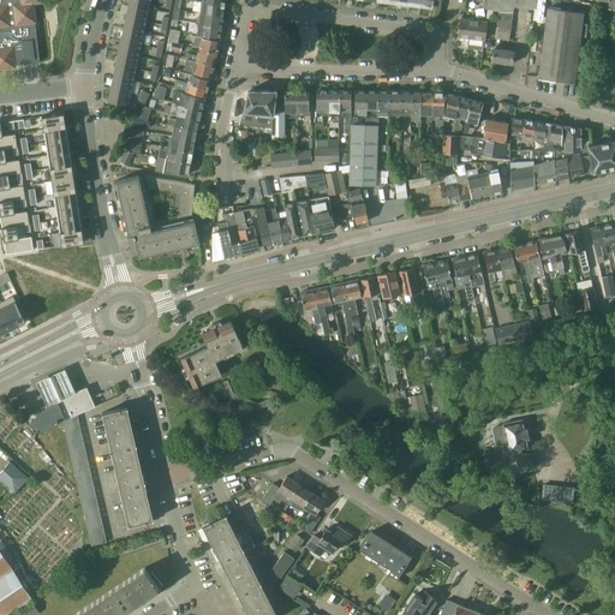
[(0,0),(0,67),(15,66),(15,65),(40,61),(36,34),(35,22),(33,3),(41,3),(40,0),(0,0)]
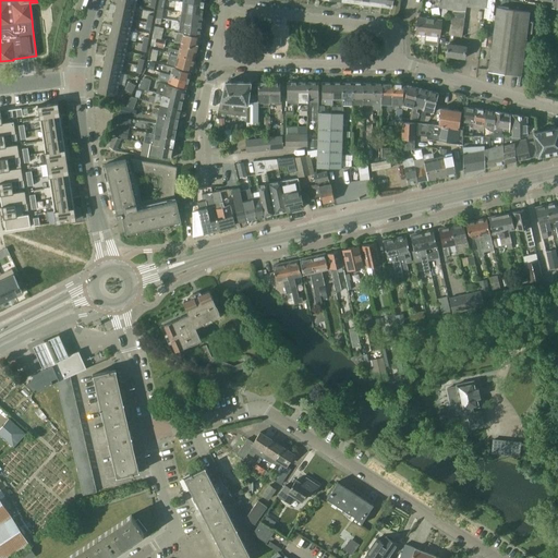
[(182,0),(181,10),(202,14),(203,4),(182,0)]
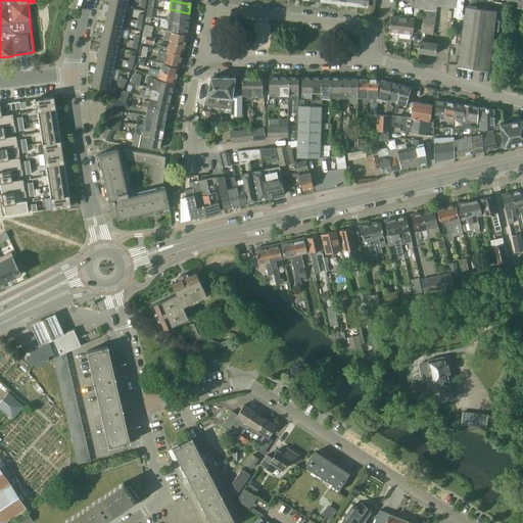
[(412,0),(412,2),(412,7),(418,8),(418,9),(424,10),(423,16),(435,17),(437,6),(456,9),(456,0),(412,0)]
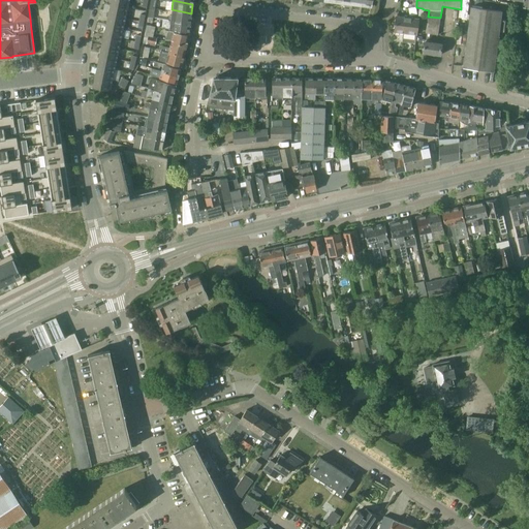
[(127,7),(111,4),(109,14),(125,18),(127,7)]
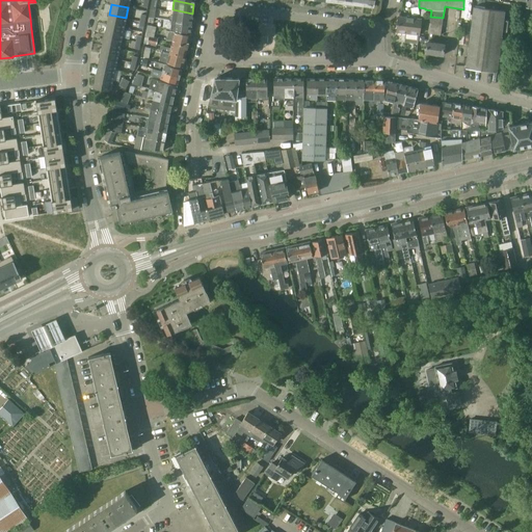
[(466,68),(497,72),(504,11),(474,7),(466,68)]
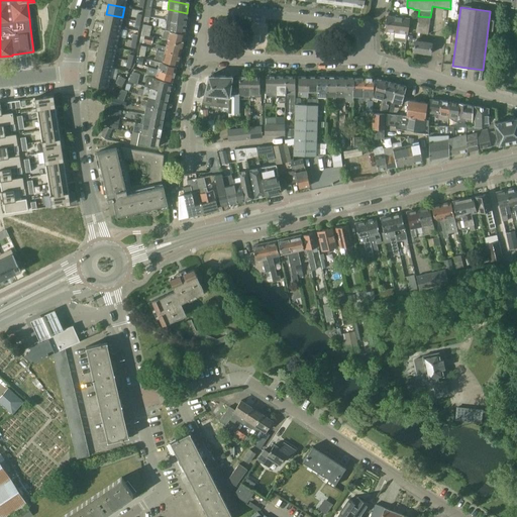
[(165,18),(165,20),(186,22),(187,13),(168,9),(167,15),(165,15),(165,18)]
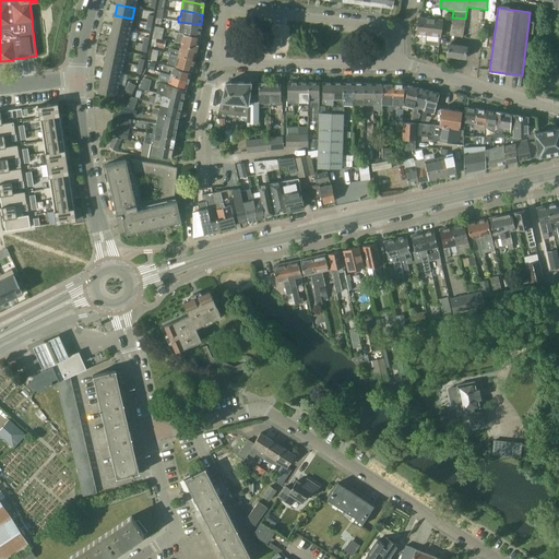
[(132,19),(115,15),(113,26),(130,30),(132,19)]
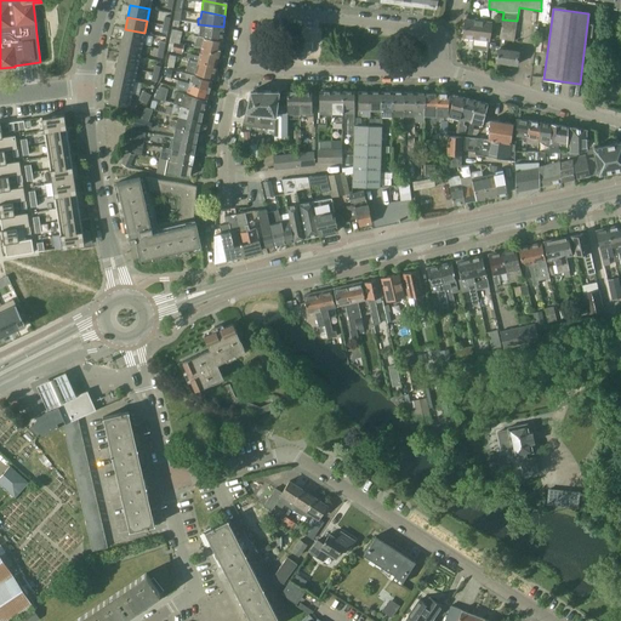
[(466,18),(463,36),(474,38),(472,47),(488,50),(489,40),(491,22),(466,18)]
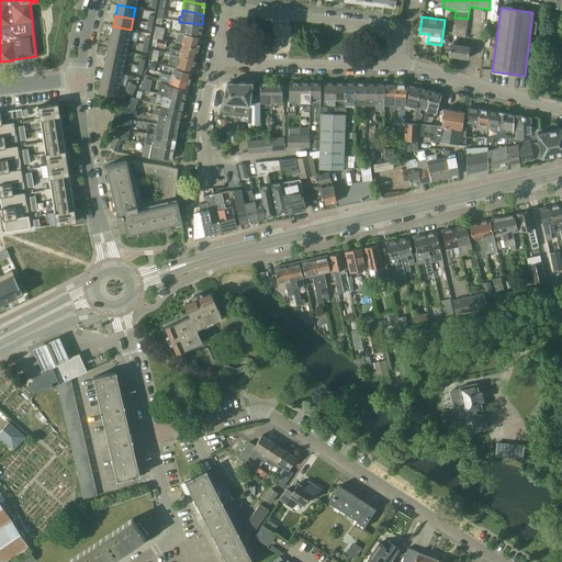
[(468,19),(454,18),(451,35),(465,37),(468,19)]
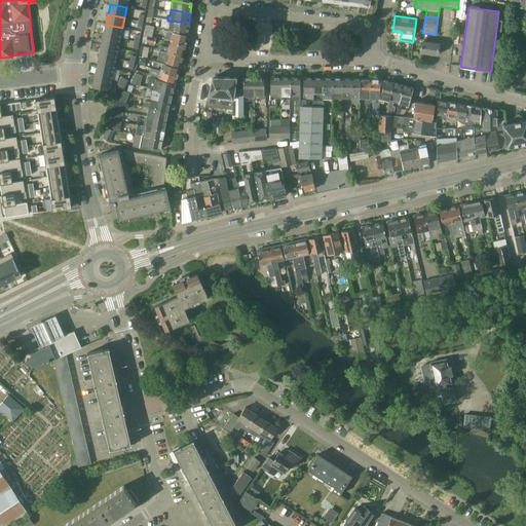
[(161,20),(160,28),(168,29),(187,32),(189,23),(167,21),(161,20)]
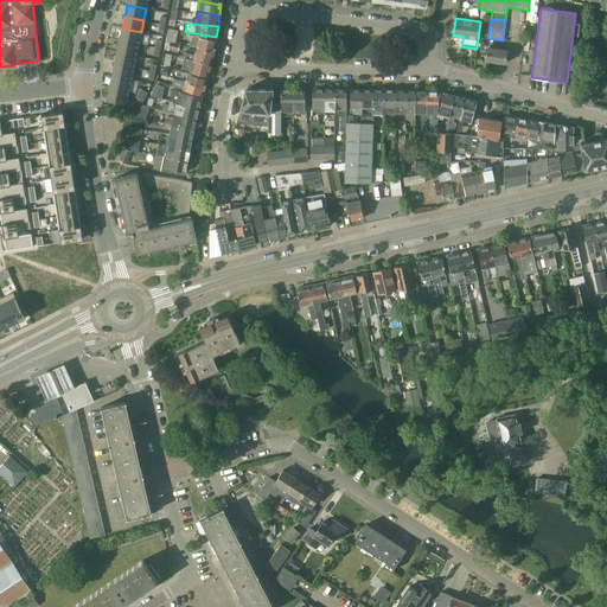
[(141,32),(122,29),(120,40),(139,44),(141,32)]
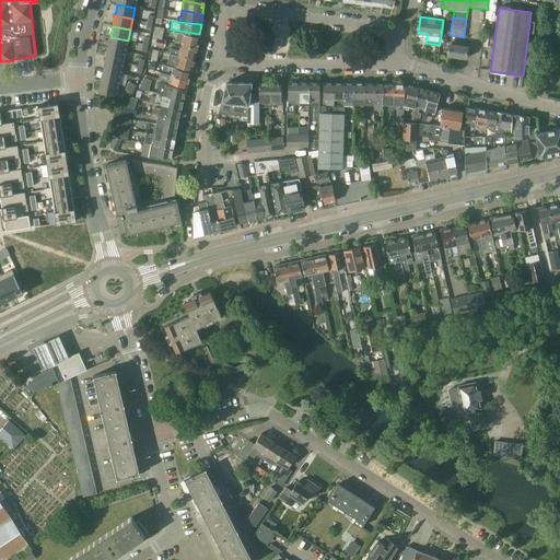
[(153,35),(153,37),(162,39),(162,38),(164,30),(164,28),(161,27),(155,26),(154,27),(153,35)]
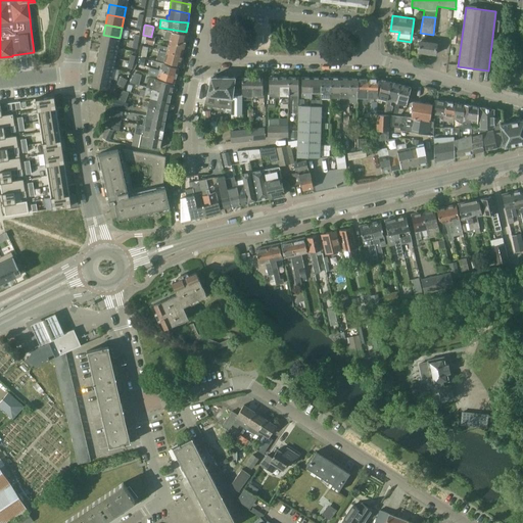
[(163,39),(170,41),(184,45),(187,35),(173,31),(172,31),(165,30),(163,39)]
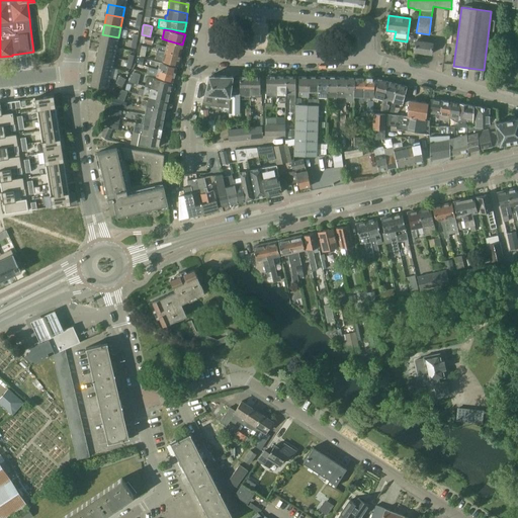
[(102,34),(100,45),(115,48),(118,37),(102,34)]
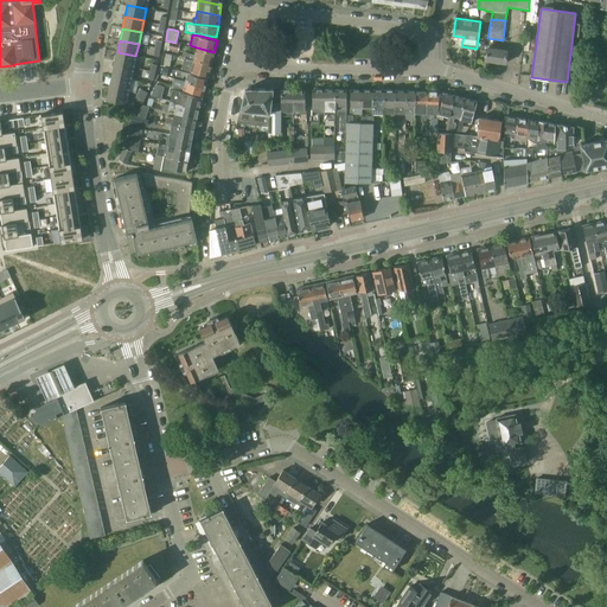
[(166,40),(164,50),(168,50),(168,49),(172,49),(171,51),(178,52),(180,43),(176,43),(166,40)]
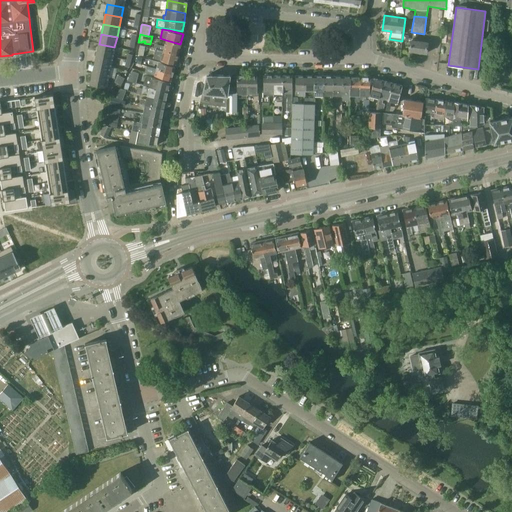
[(154,47),(154,48),(155,48),(163,50),(178,54),(180,44),(166,40),(164,46),(155,44),(154,47)]
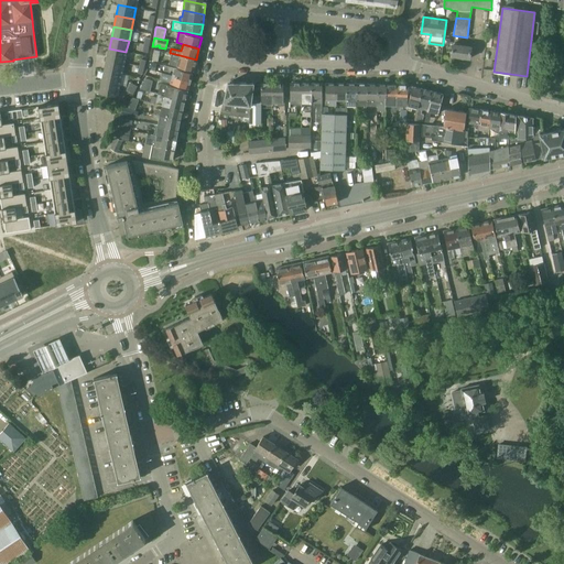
[(451,56),(469,58),(472,46),(452,44),(451,56)]
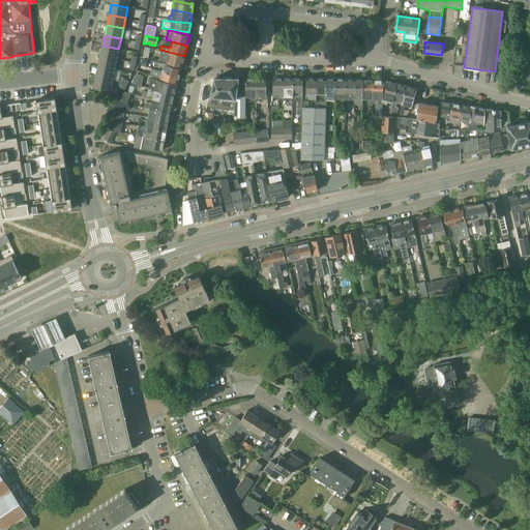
[(116,59),(118,49),(102,46),(99,56),(116,59)]
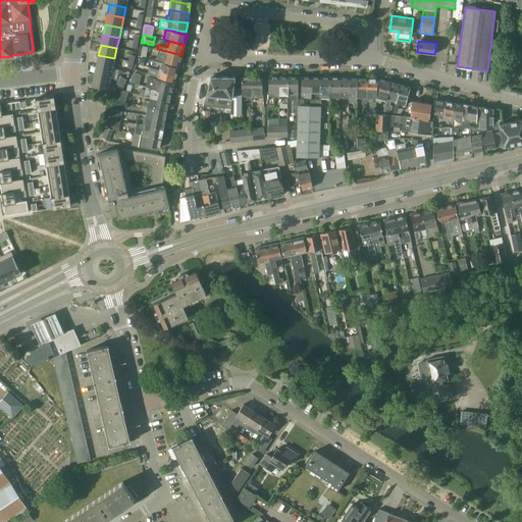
[(158,49),(155,59),(164,61),(163,61),(178,65),(181,55),(166,51),(158,49)]
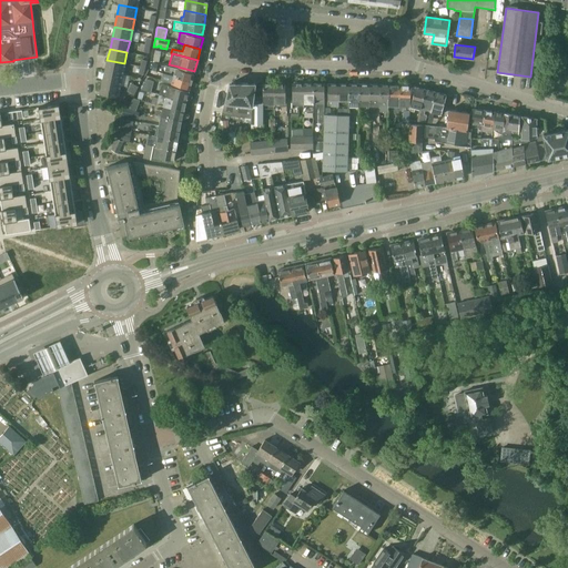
[(104,70),(122,74),(124,63),(107,60),(104,70)]
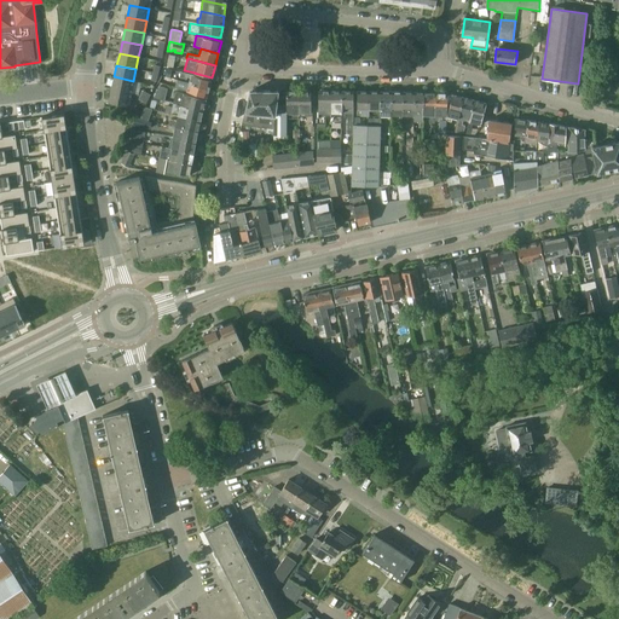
[(190,77),(189,82),(208,90),(210,81),(191,75),(180,71),(179,77),(186,79),(187,77),(190,77)]
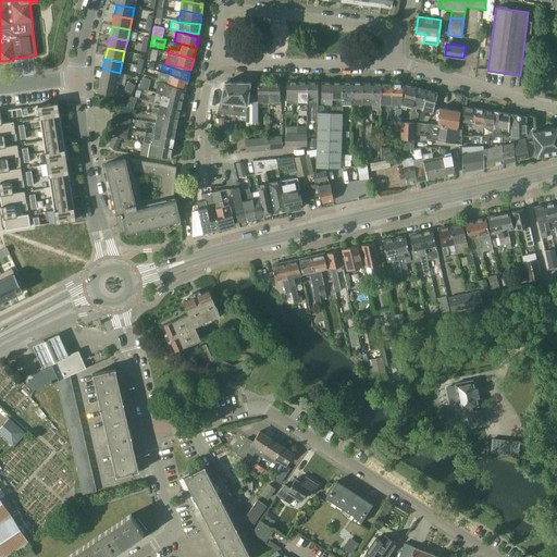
[(100,79),(118,84),(120,73),(102,69),(100,79)]
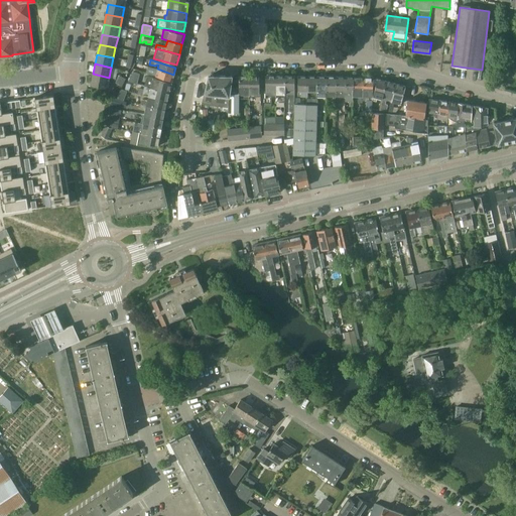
[(147,69),(145,73),(155,76),(171,81),(173,75),(157,69),(156,71),(154,71),(147,69)]
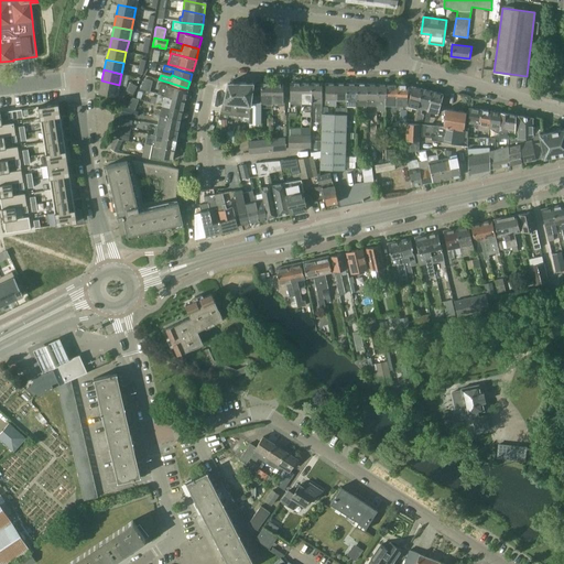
[(560,95),(562,77),(554,77),(552,95),(560,95)]
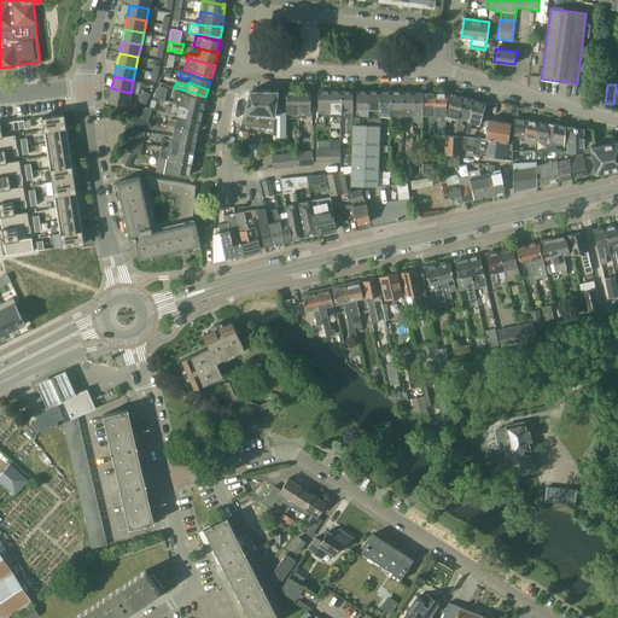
[(159,86),(153,98),(162,100),(164,87),(159,86)]
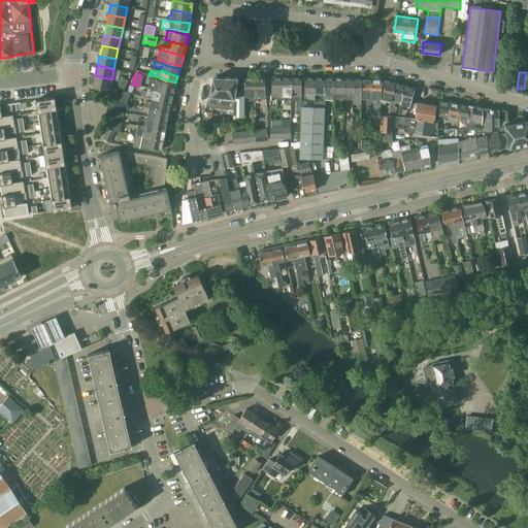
[(93,87),(109,90),(111,79),(95,75),(93,87)]
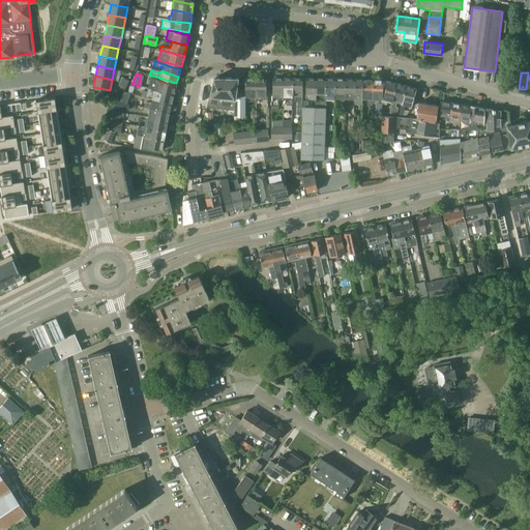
[(150,78),(148,88),(174,94),(176,85),(156,80),(150,78)]
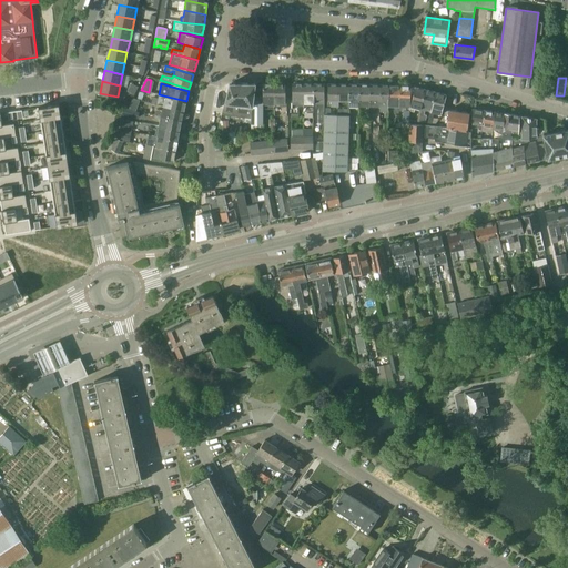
[(255,83),(230,83),(224,102),(252,107),(251,119),(251,124),(262,124),(263,108),(263,103),(253,102),(255,83)]
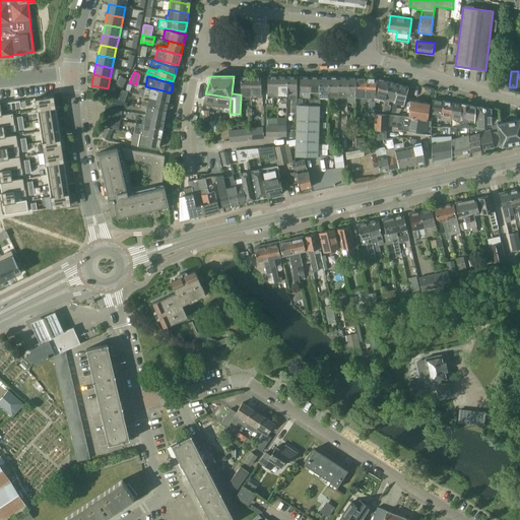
[(241,94),(241,99),(251,100),(251,98),(251,76),(241,76),(241,94)]
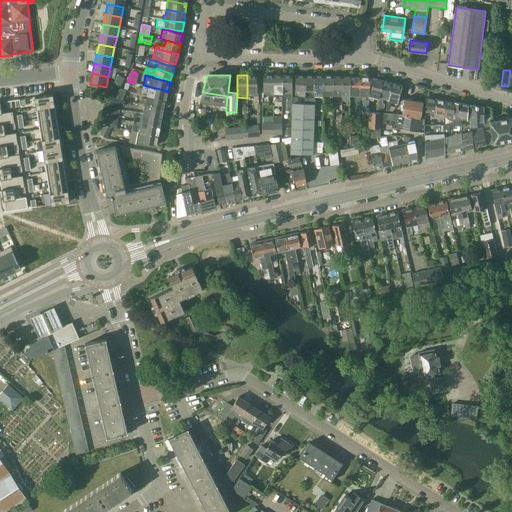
[(247,75),(247,96),(257,96),(258,96),(258,92),(257,92),(257,76),(247,75)]
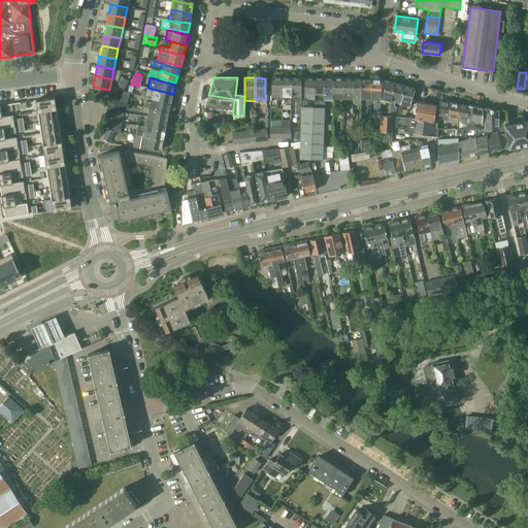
[(271,96),(270,96),(270,105),(277,105),(277,100),(283,100),(282,78),(272,78),(271,78),(271,96)]
